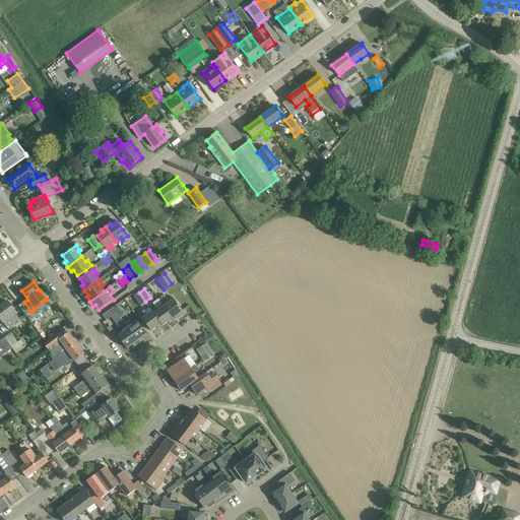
[(139,293),(134,297),(140,306),(145,302),(139,293)]
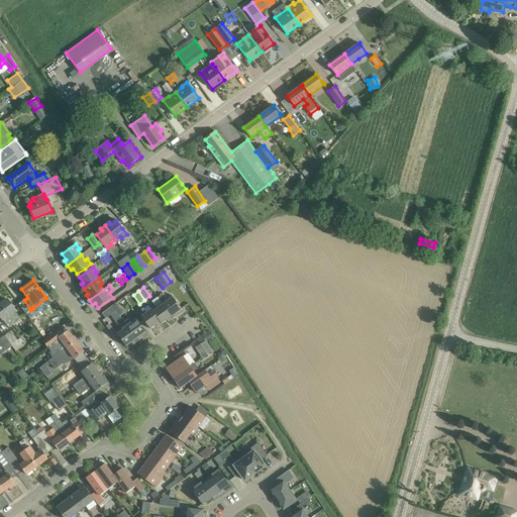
[(163,294),(158,297),(173,319),(183,311),(172,295),(167,299),(163,294)]
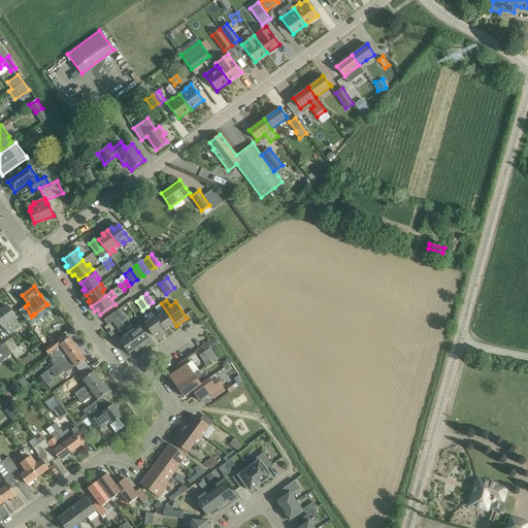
[(159,314),(155,316),(166,330),(170,327),(172,329),(176,326),(161,303),(155,307),(159,314)]
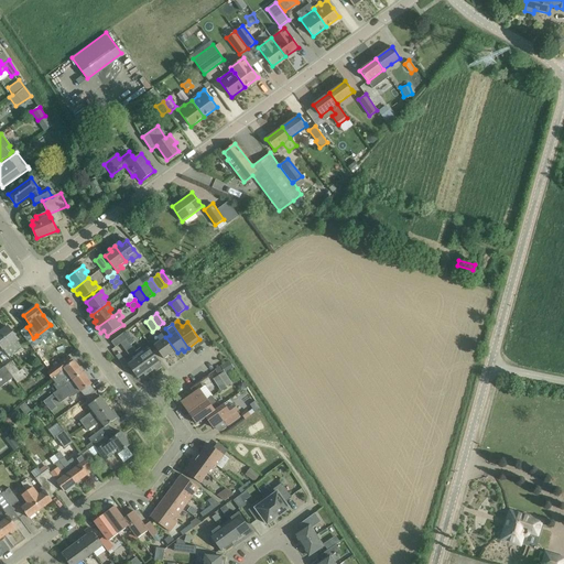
[(8,326),(0,332),(0,345),(2,349),(3,348),(9,357),(22,347),(15,339),(17,338),(8,326)]
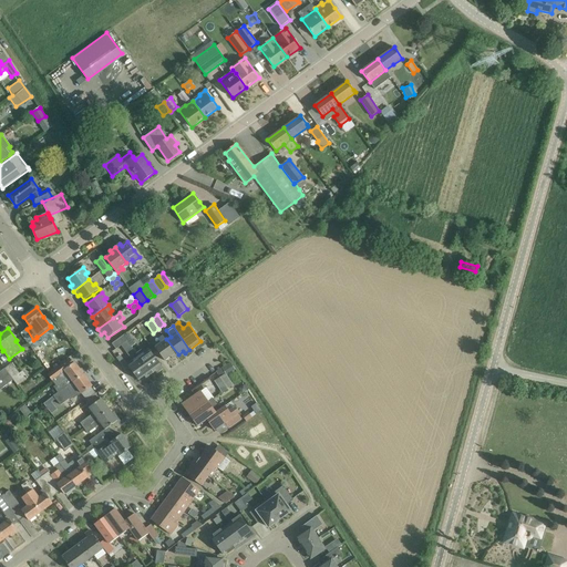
[(135,343),(132,338),(127,332),(123,336),(131,347),(135,343)]
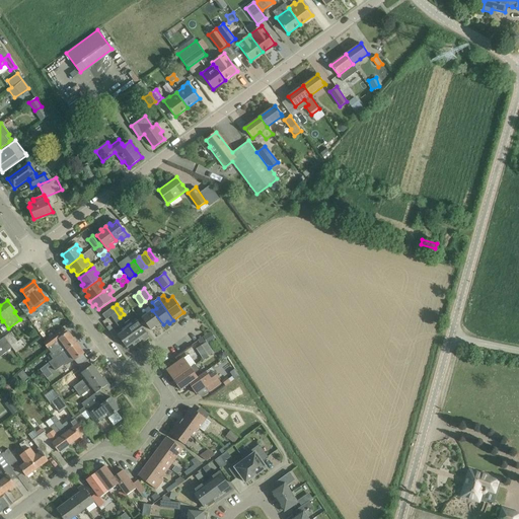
[(116,312),(117,312),(113,307),(102,314),(106,319),(116,312)]
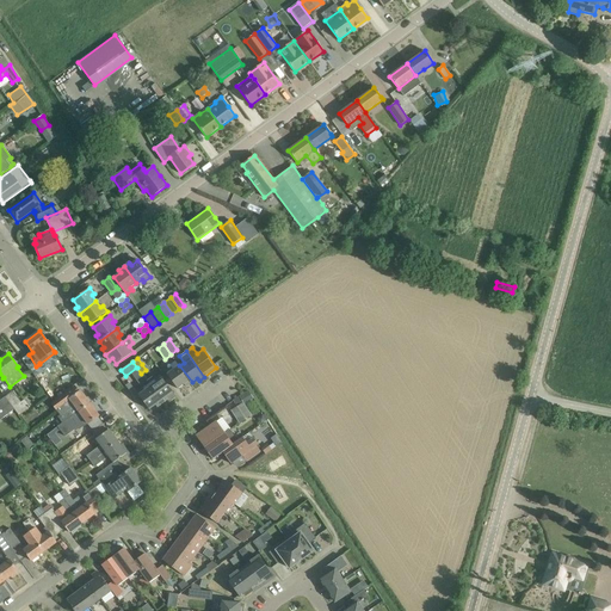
[(186,387),(192,382),(179,365),(173,370),(172,368),(166,372),(178,389),(184,384),(186,387)]
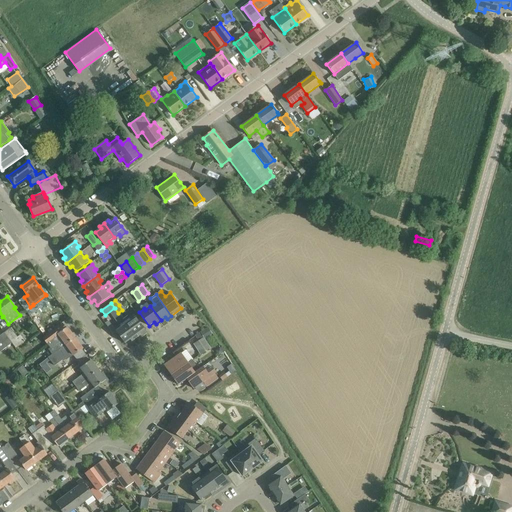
[(128,316),(123,320),(136,338),(140,335),(142,337),(148,333),(135,314),(129,318),(128,316)]
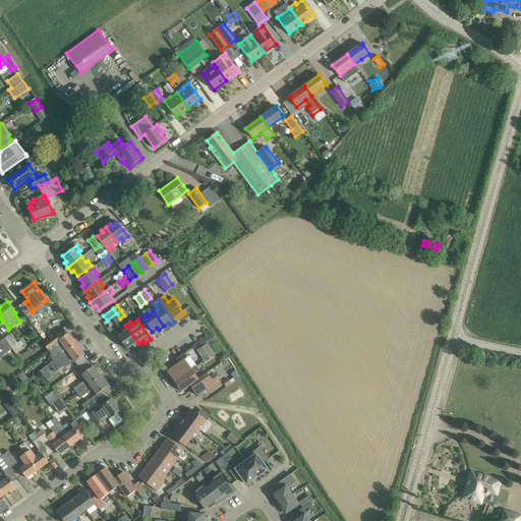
[(125,326),(119,330),(121,332),(117,335),(127,349),(132,345),(134,347),(138,344),(125,326)]
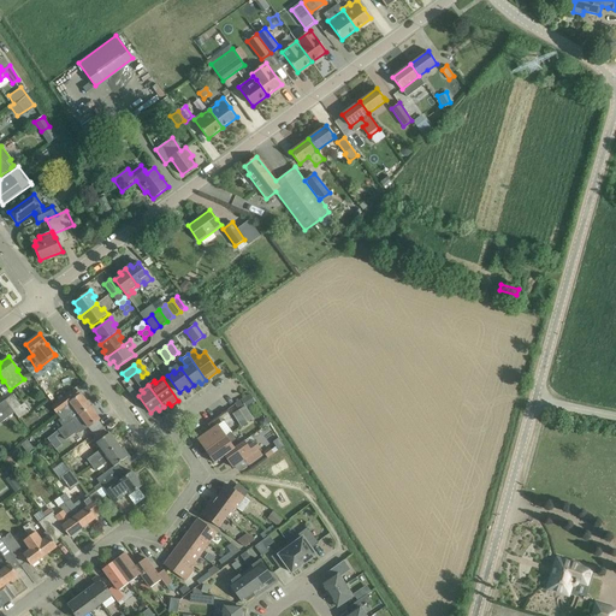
[(76,389),(51,407),(58,414),(71,404),(75,409),(58,421),(63,427),(90,407),(82,394),(81,395),(76,389)]
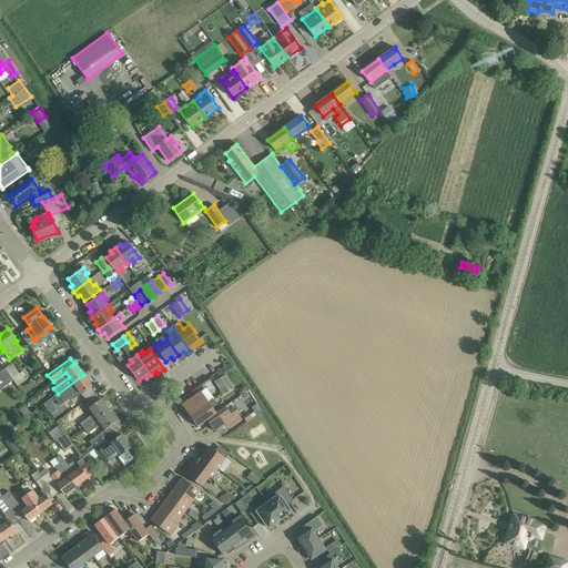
[(17,386),(18,386),(28,378),(22,372),(20,374),(12,363),(4,369),(13,381),(17,386)]
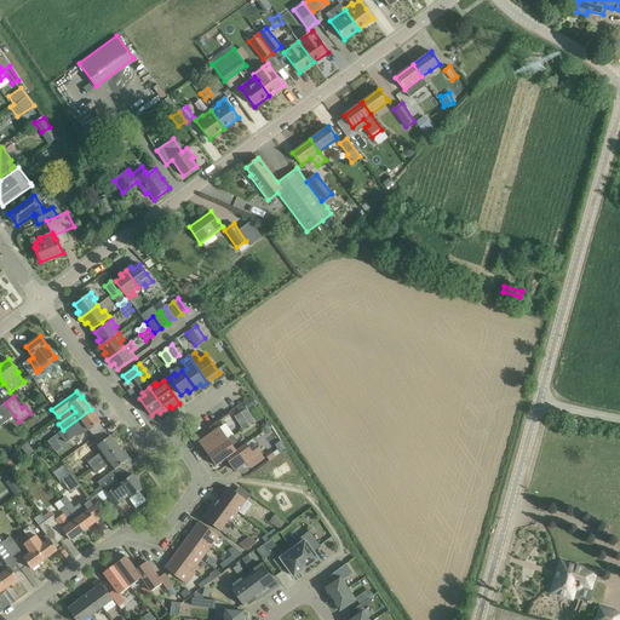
[(0,426),(15,415),(5,403),(0,406),(0,426)]
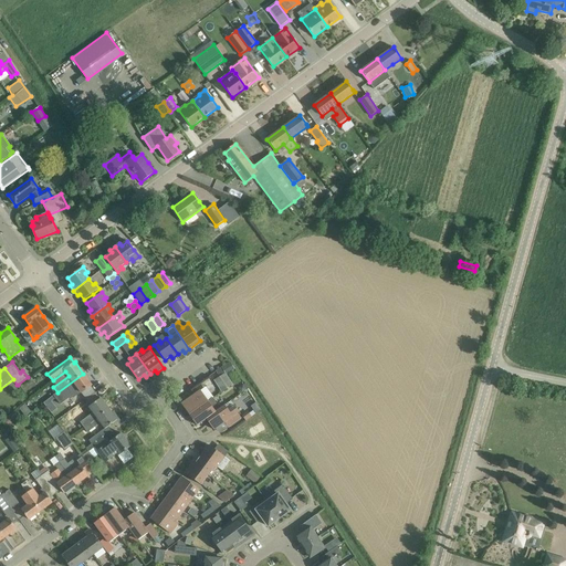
[(233,385),(231,383),(226,373),(220,377),(228,388),(233,385)]
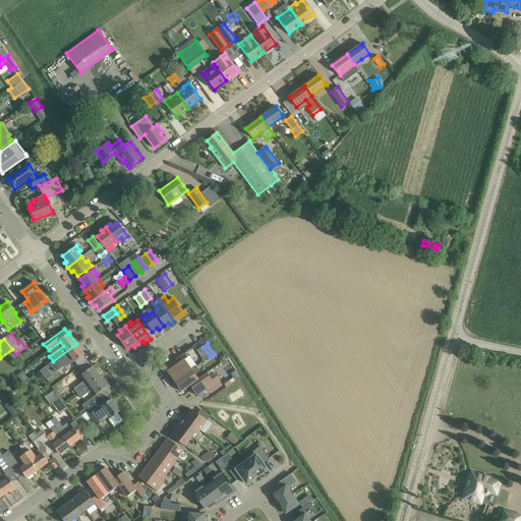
[(84,354),(76,344),(53,361),(49,364),(55,372),(67,364),(68,365),(74,361),(75,361),(84,354)]
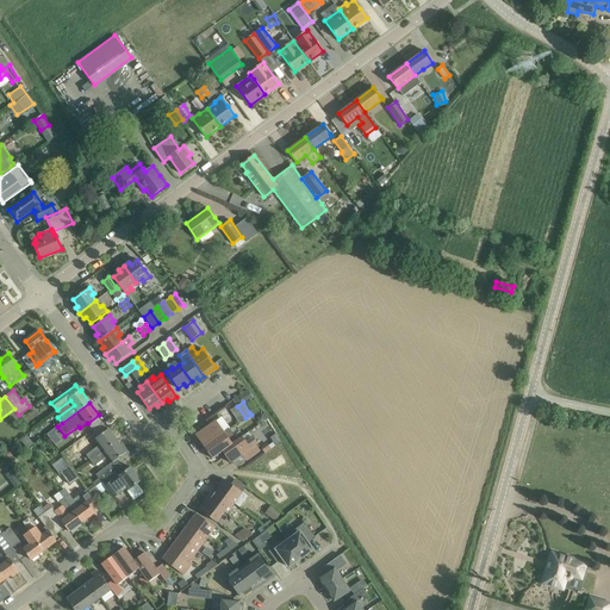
[(238,423),(246,418),(237,406),(230,410),(238,423)]
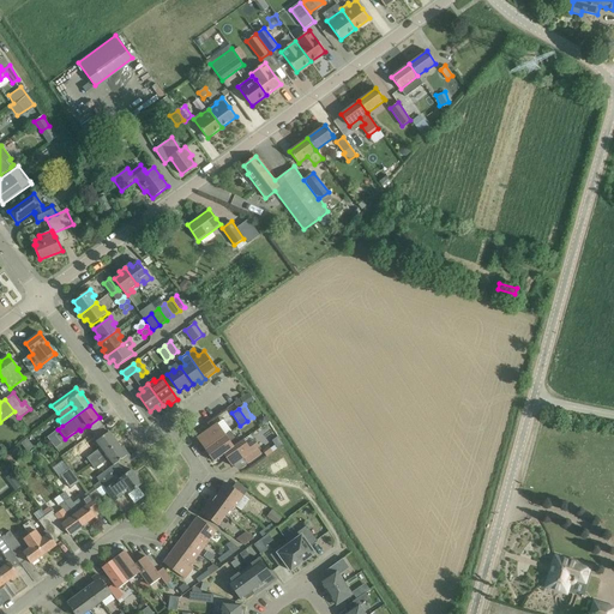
[(226,435),(224,433),(217,423),(197,438),(205,450),(226,435)]
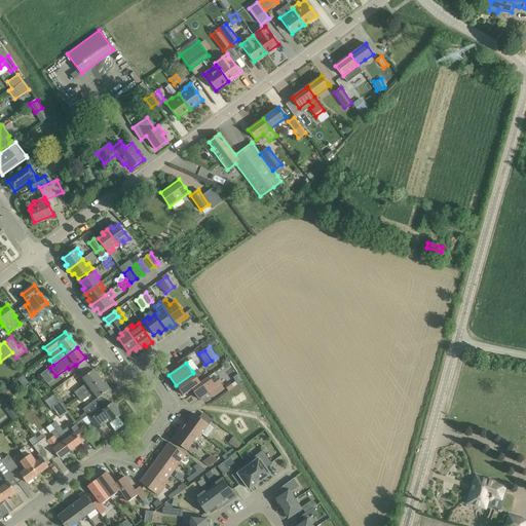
[(95,370),(83,378),(87,384),(74,392),(77,398),(101,380),(95,371),(95,370)]
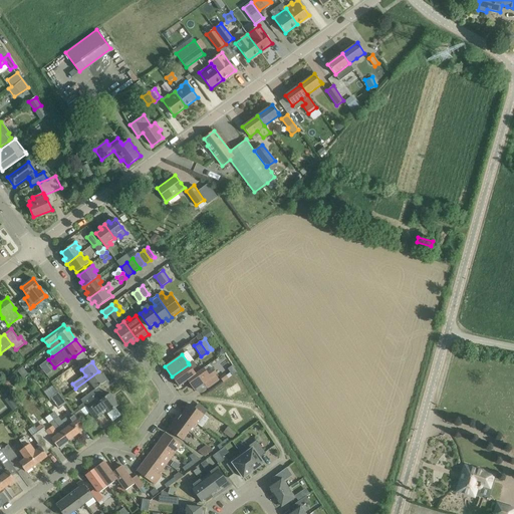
[(192,368),(189,364),(172,376),(179,387),(188,380),(191,377),(199,371),(195,365),(192,368)]
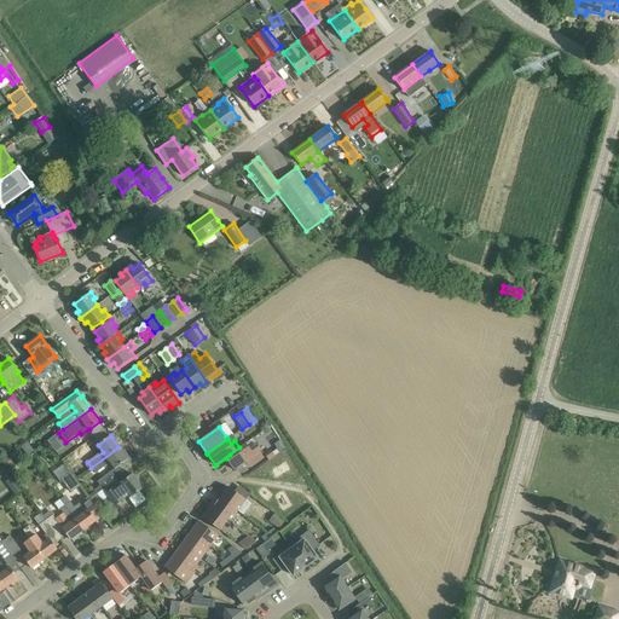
[(27,443),(21,447),(28,456),(34,451),(27,443)]
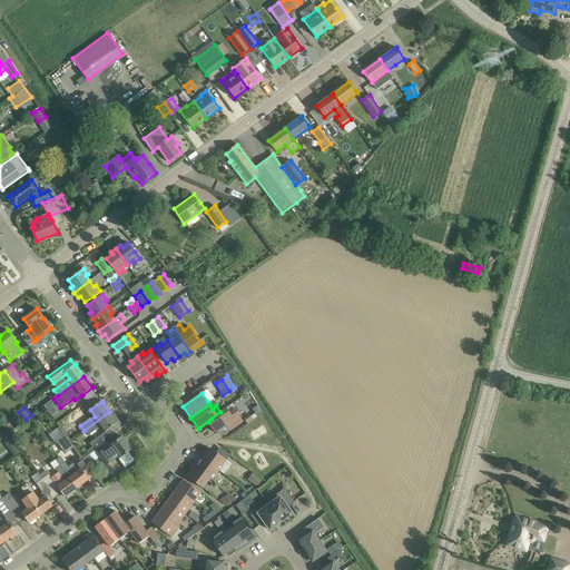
[(236,409),(229,413),(226,408),(220,412),(212,419),(208,422),(216,433),(226,425),(231,431),(239,424),(243,421),(238,415),(241,414),(236,409)]
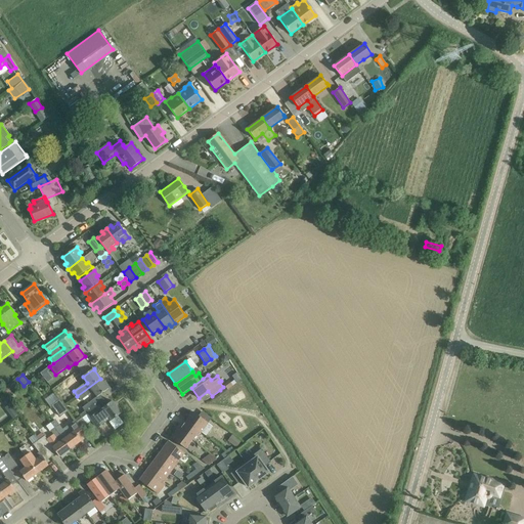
[(100,379),(78,396),(80,400),(83,399),(84,400),(89,397),(88,395),(93,392),(97,397),(103,392),(104,393),(108,390),(107,389),(108,389),(107,388),(110,387),(104,381),(103,382),(100,379)]
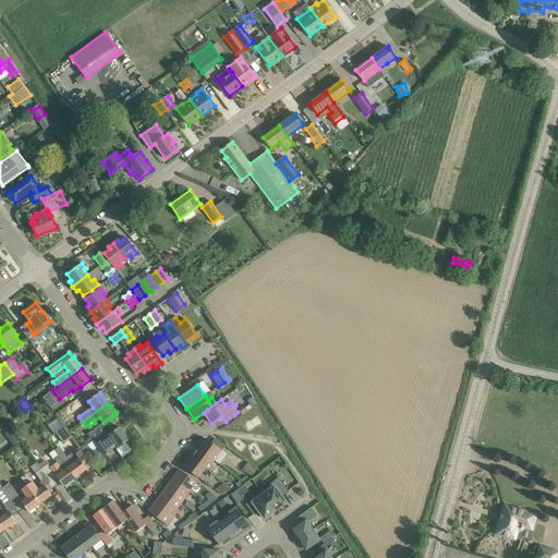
[(87,446),(106,432),(100,424),(87,434),(91,437),(84,441),(87,446)]
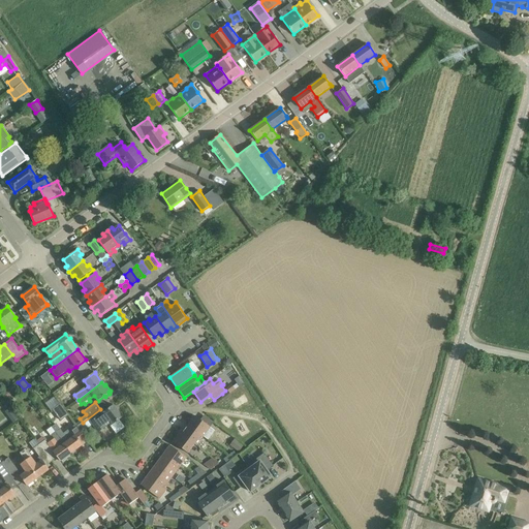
[(61,405),(54,411),(61,421),(68,415),(61,405)]
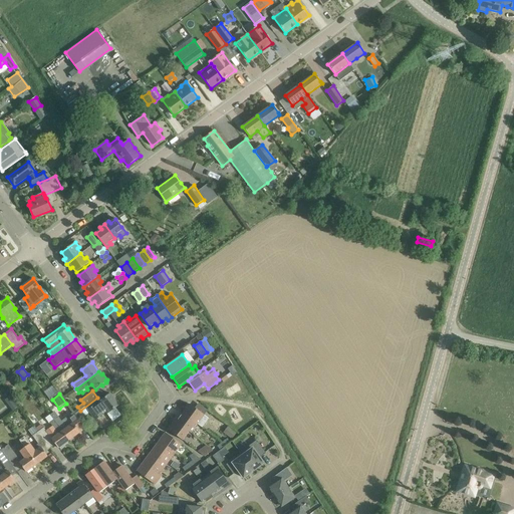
[(110,394),(88,410),(95,420),(108,411),(109,413),(119,405),(110,394)]
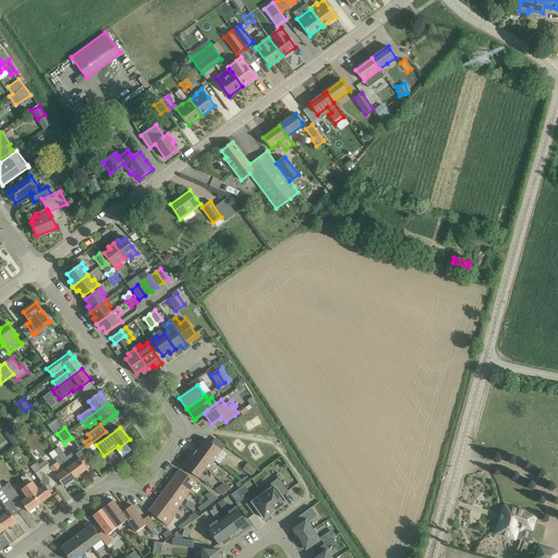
[(221,450),(215,445),(206,438),(198,448),(215,460),(221,450)]
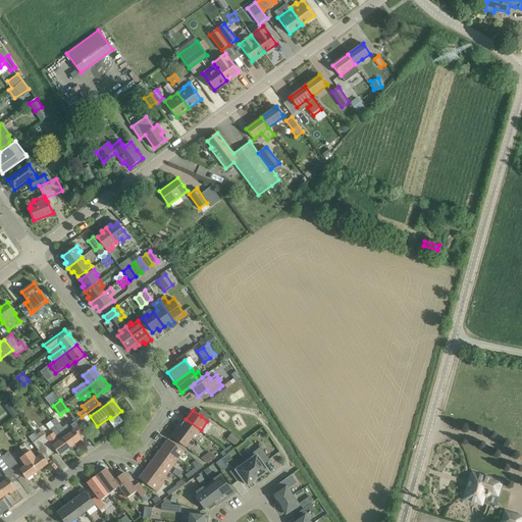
[(76,421),(79,419),(77,417),(62,427),(55,418),(51,421),(70,448),(82,439),(81,437),(86,433),(81,427),(76,421)]
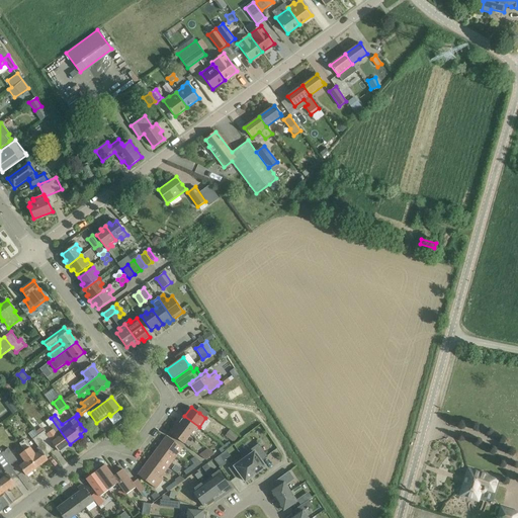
[(78,416),(76,418),(80,424),(86,420),(82,414),(79,416),(78,416)]
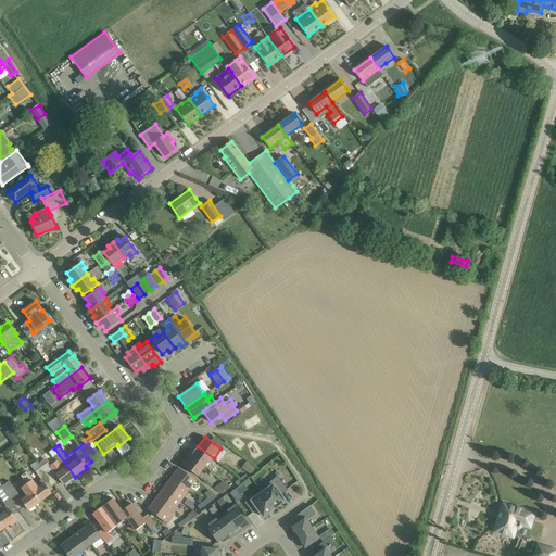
[(206,468),(214,458),(198,446),(191,456),(204,466),(206,468)]
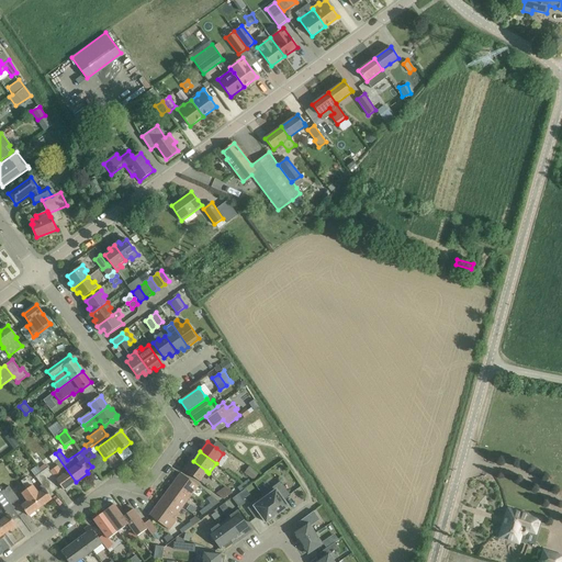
[(65,490),(76,482),(55,453),(51,457),(64,474),(56,480),(65,490)]
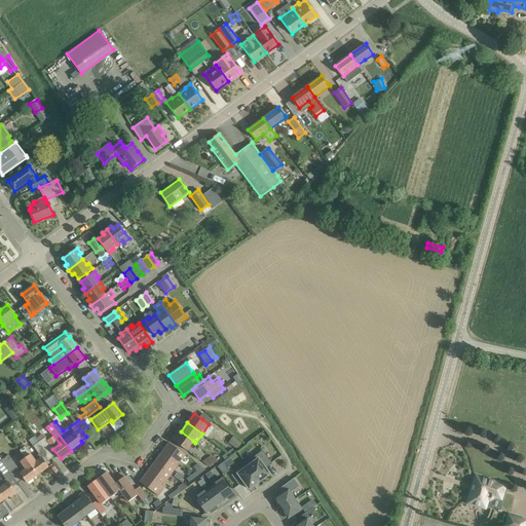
[(193,441),(181,431),(179,429),(172,440),(187,450),(193,441)]
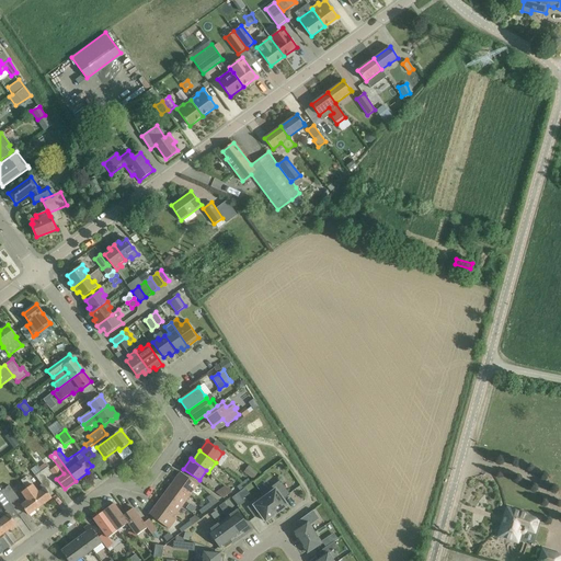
[(248,464),(242,471),(252,478),(258,471),(248,464)]
